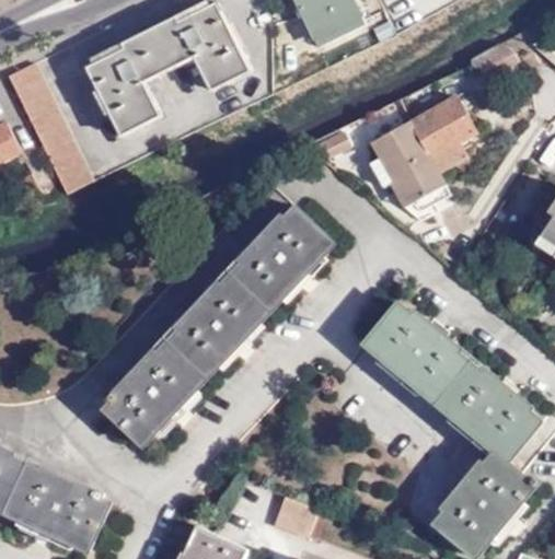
[(292,0),(316,47),(363,24),(351,0),(292,0)]
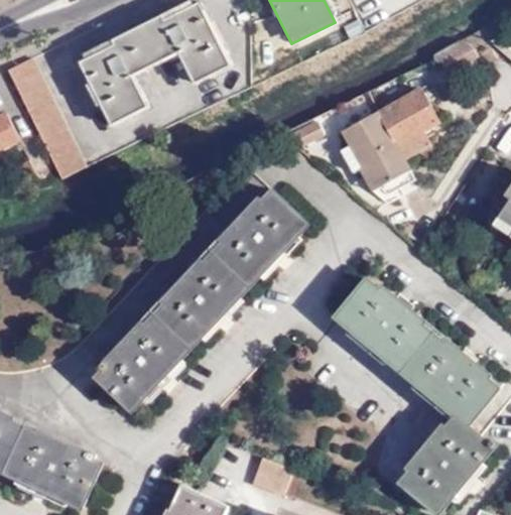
[(77,61),(109,124),(145,107),(129,75),(176,52),(193,83),(229,65),(198,3),(162,20),(159,15),(110,39),(113,44),(77,61)]
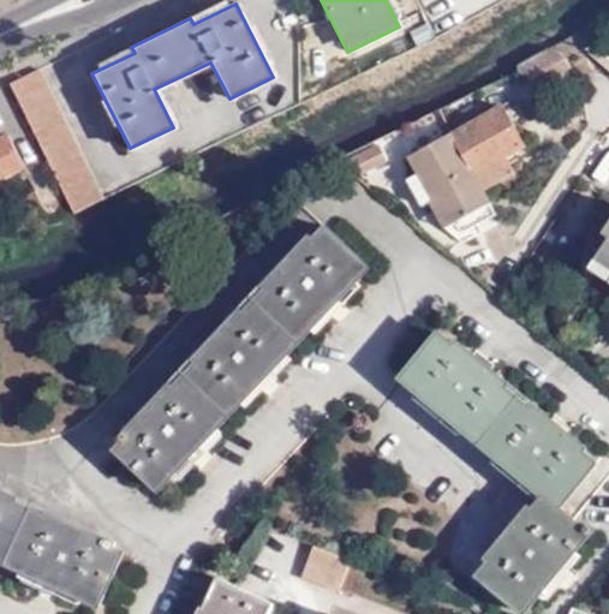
[(554,51),(544,48),(520,61),(529,77),(561,59),(554,51)]
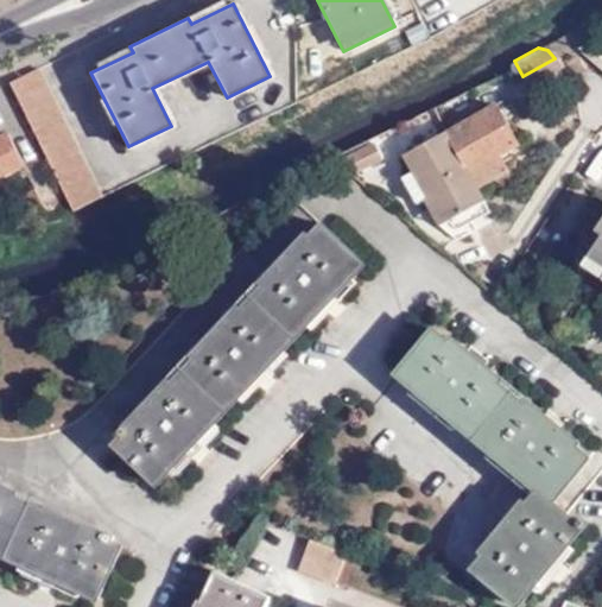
[(4,82),(13,100),(21,115),(30,131),(39,147),(48,163),(56,178),(64,193),(71,207),(103,190),(96,176),(88,162),(78,145),(71,130),(62,114),(54,99),(45,82),(36,65),(4,82)]
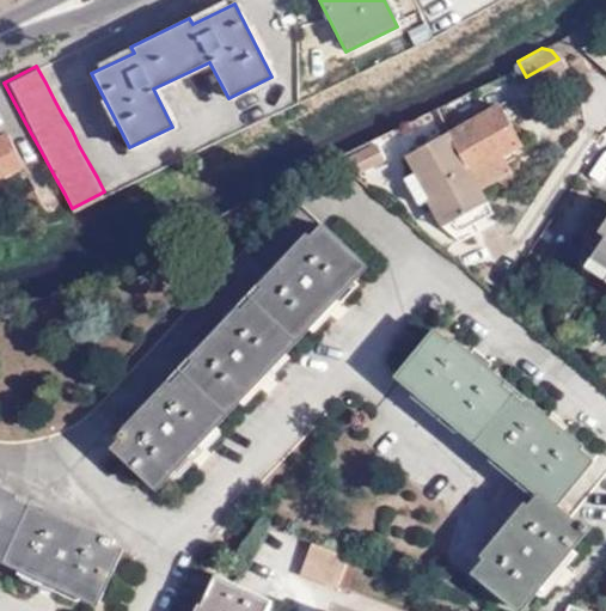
[(495,105),(445,134),(475,189),(507,172),(499,157),(518,146),(506,126),(519,118),(512,105),(499,112),(495,105)]
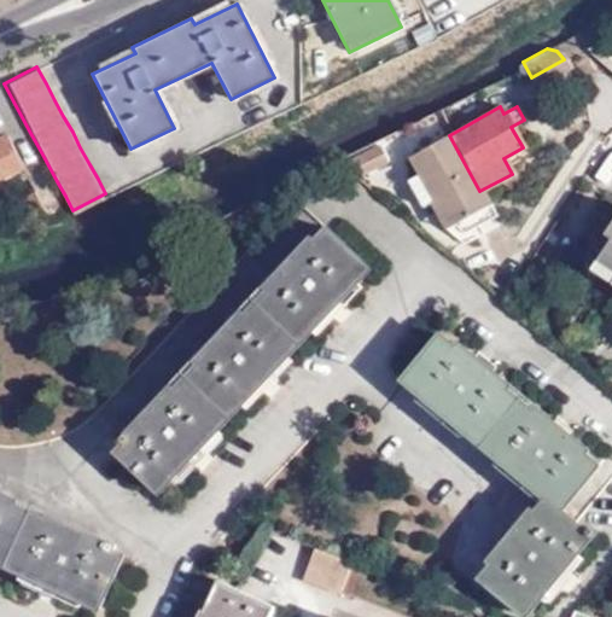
[(0,176),(18,168),(1,134),(0,135),(0,176)]
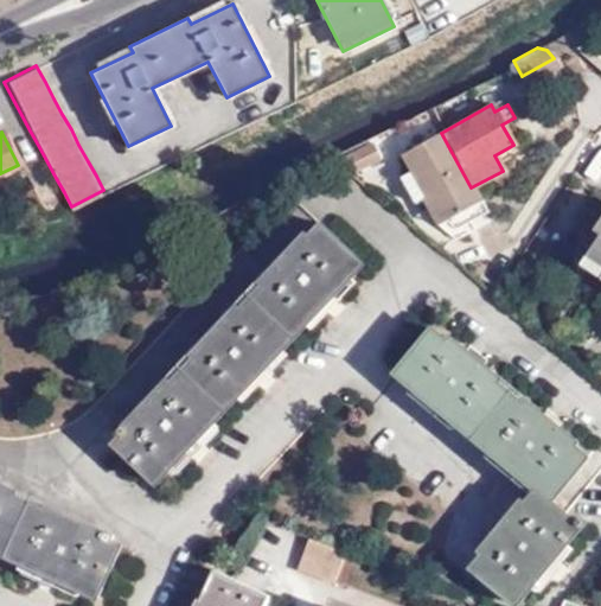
[(429,195),(445,222),(479,202),(471,187),(441,133),(400,155),(408,171),(423,198),(429,195)]
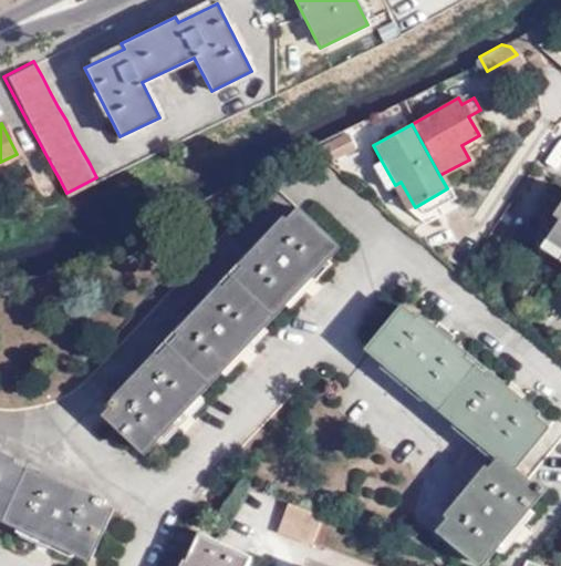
[(353,150),(345,134),(322,145),(329,161),(353,150)]
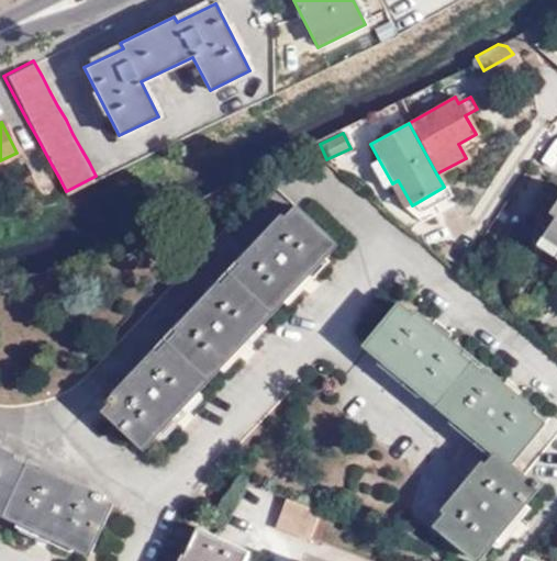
[(392,183),(378,158),(368,164),(382,189),(388,186),(392,183)]
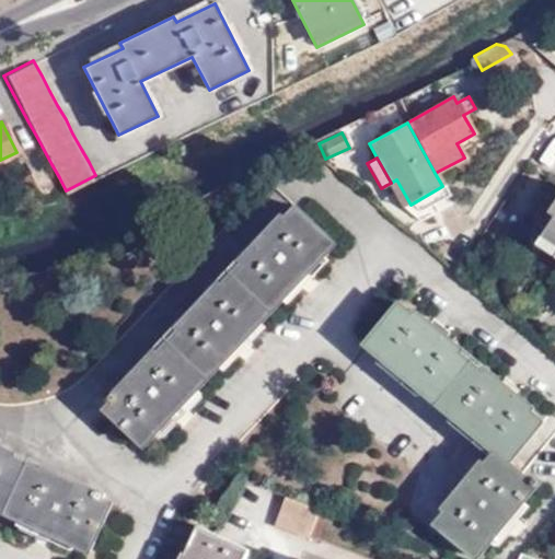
[(401,209),(411,205),(396,179),(391,183),(386,185),(401,209)]
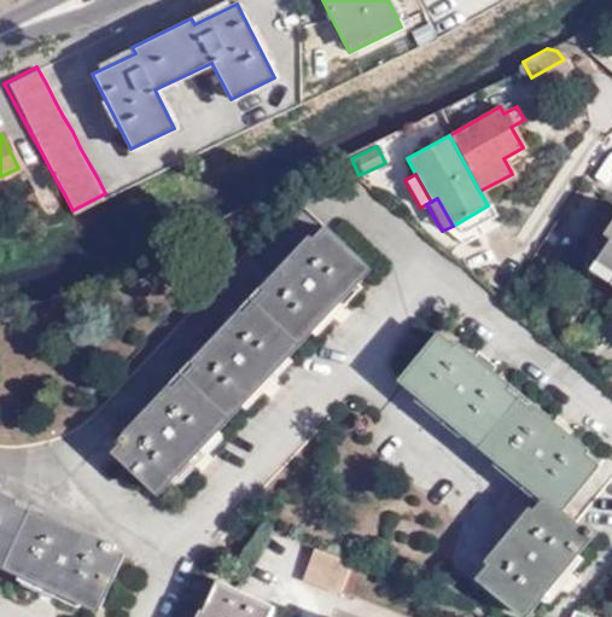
[(462,233),(494,216),(488,205),(453,226),(462,233)]
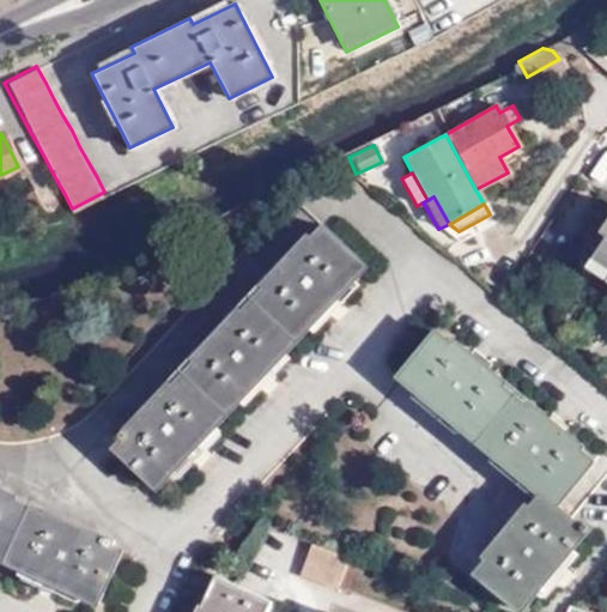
[(606,216),(596,232),(604,237),(589,258),(606,270),(606,216)]
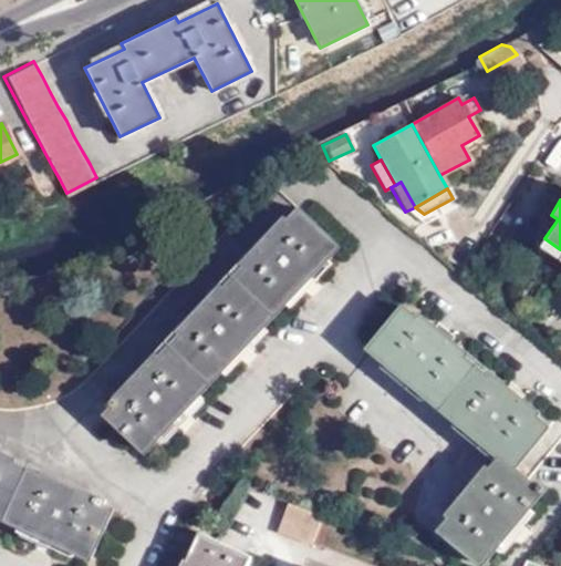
[(102,415),(143,453),(338,247),(297,208),(271,235),(268,233),(255,246),(257,249),(206,304),(203,300),(189,315),(193,318),(142,373),(137,370),(124,384),(127,387),(102,415)]
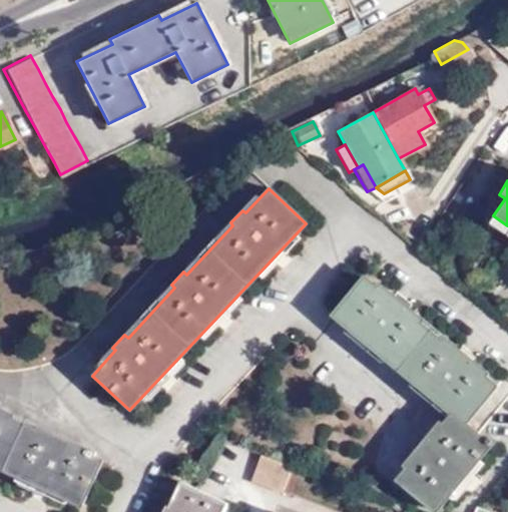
[(451,414),(463,424),(495,386),(482,376),(486,372),(377,284),(374,287),(361,276),(330,315),(428,396),(450,415),(451,414)]
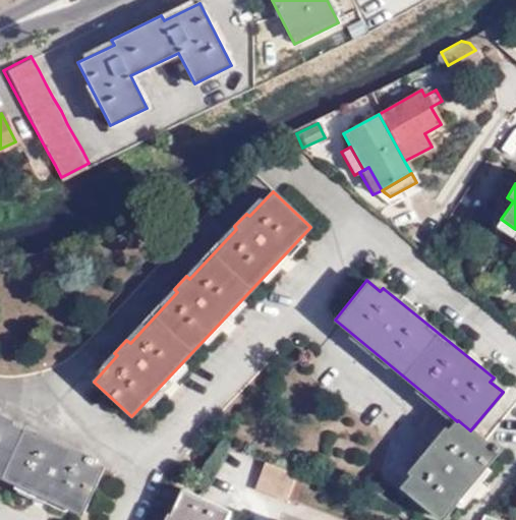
[(0,476),(80,514),(102,467),(70,453),(72,450),(56,442),(54,446),(0,419),(0,476)]
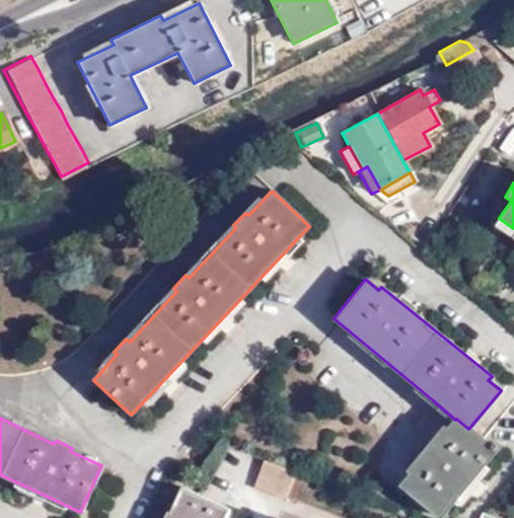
[(490,446),(468,429),(456,419),(455,420),(434,446),(430,443),(419,457),(422,459),(399,486),(439,517),(498,446),(493,442),(490,446)]
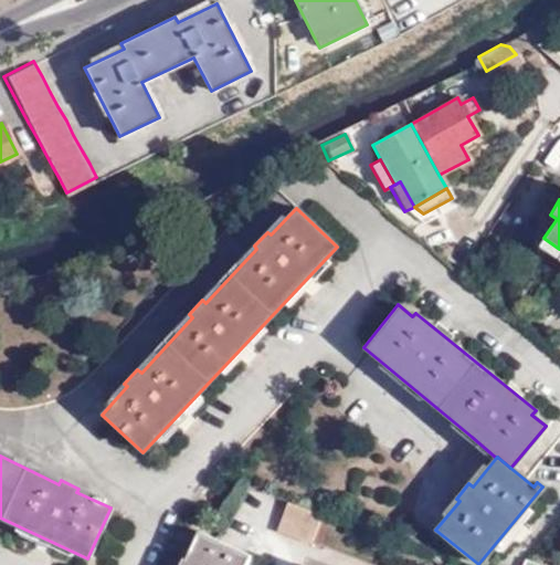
[(317,513),(283,502),(273,532),(307,545),(317,513)]
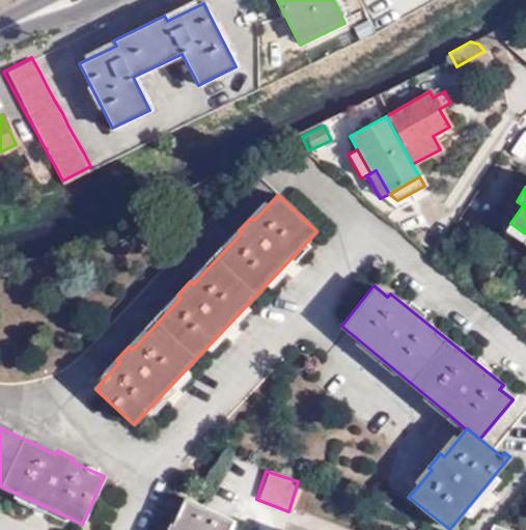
[(228,529),(232,522),(184,498),(168,529),(228,529)]
